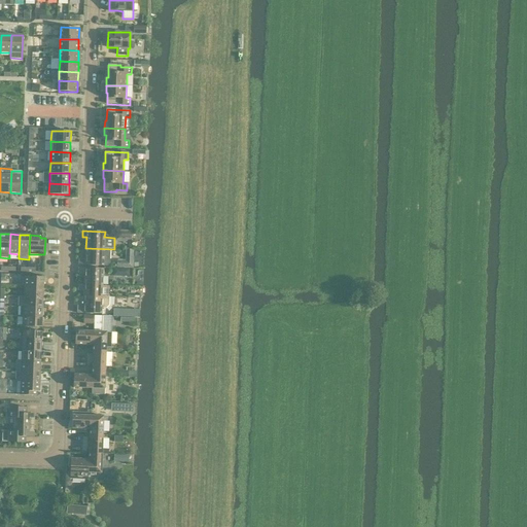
[(111,249),(85,248),(84,259),(91,259),(90,266),(107,266),(110,262),(111,249)]
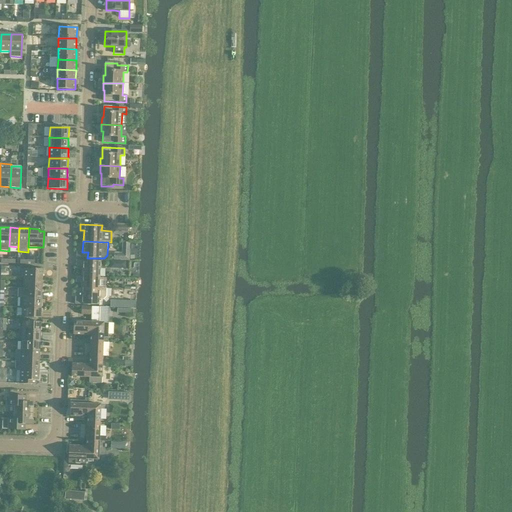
[(82,266),(82,277),(100,278),(100,261),(87,261),(87,266),(82,266)]
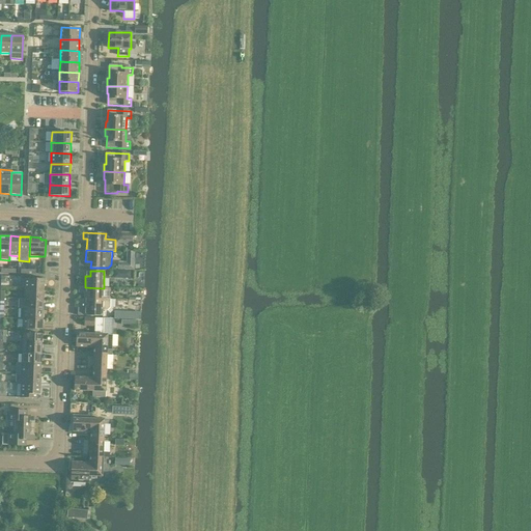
[(25,279),(24,289),(44,289),(45,279),(25,279)]
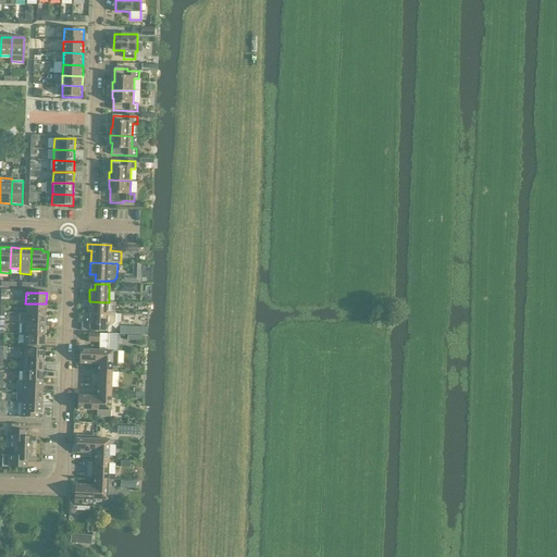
[(89,308),(88,313),(115,314),(115,313),(115,302),(109,302),(89,301),(89,302),(87,302),(87,300),(83,300),(82,307),(89,308)]
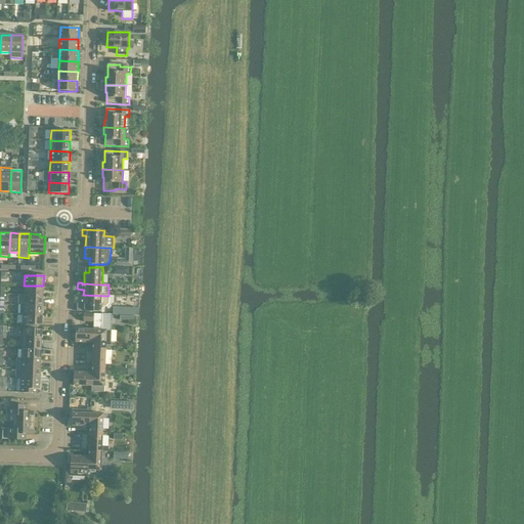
[(24,286),(24,295),(43,296),(43,286),(24,286)]
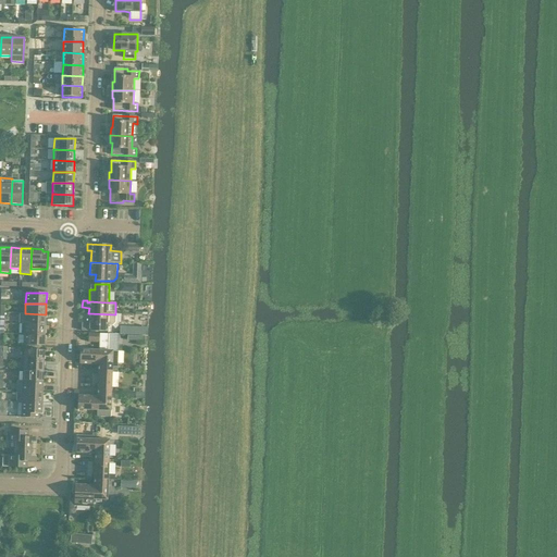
[(20,313),(20,324),(22,324),(45,325),(46,314),(25,313),(20,313)]
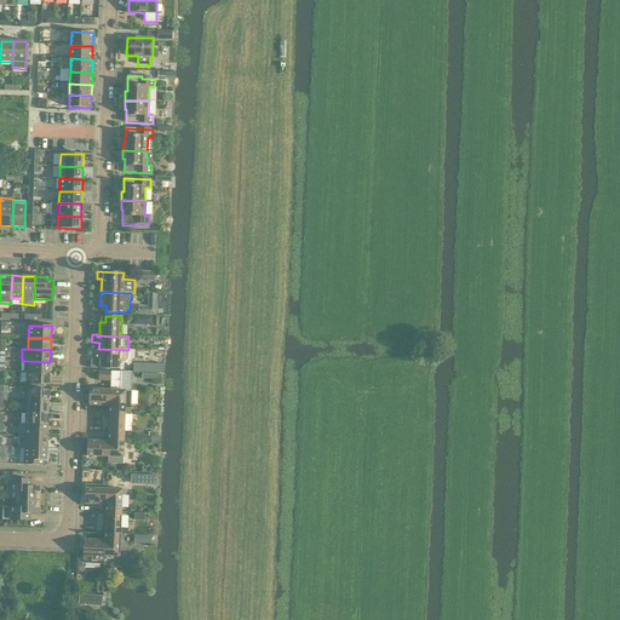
[(91,360),(91,368),(93,368),(120,369),(120,362),(125,362),(128,359),(128,350),(98,349),(98,355),(96,355),(96,360),(91,360)]
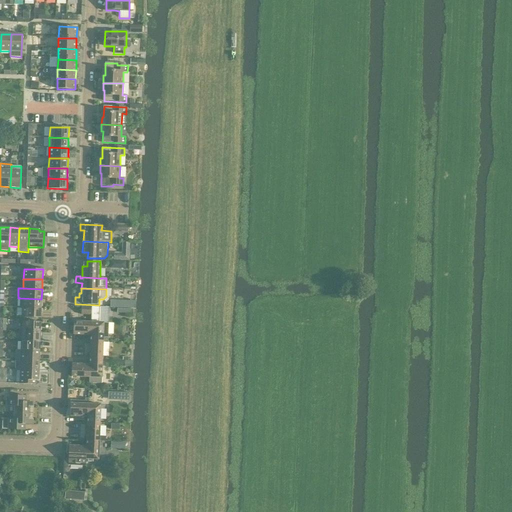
[(17,307),(19,307),(22,307),(41,308),(41,299),(20,298),(18,298),(17,307)]
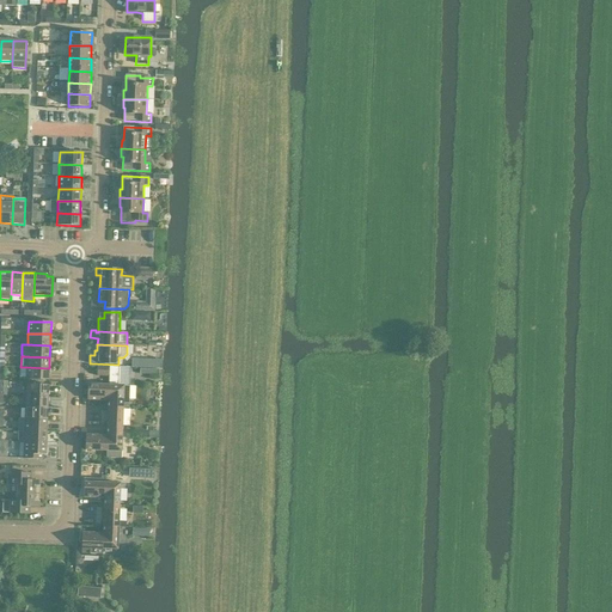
[(97,377),(109,377),(109,367),(97,366),(97,377)]
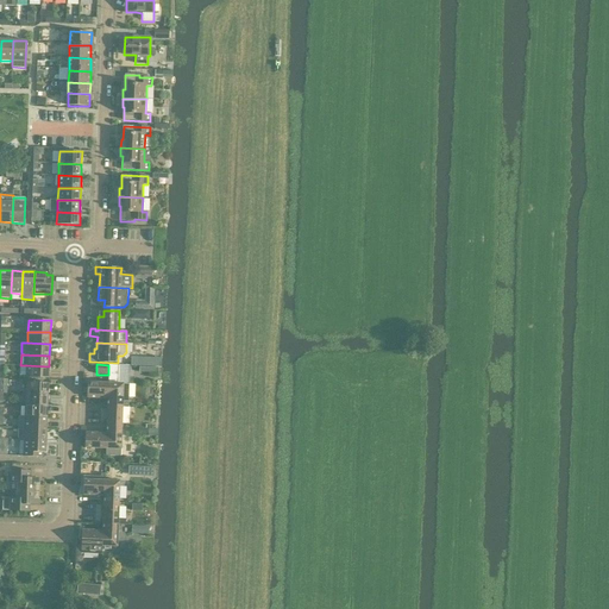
[(49,378),(49,366),(26,365),(26,377),(49,378)]
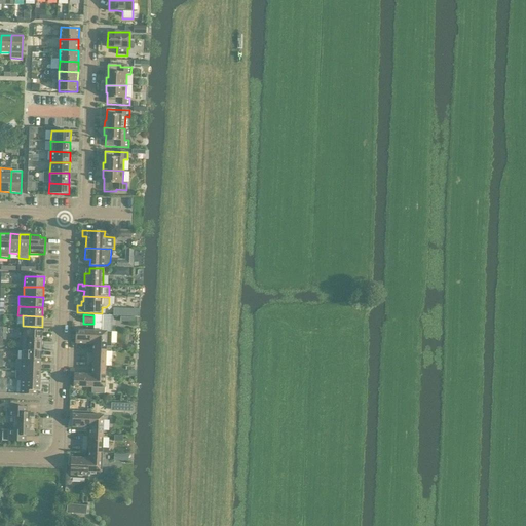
[(94,331),(92,344),(92,349),(106,350),(111,350),(112,332),(107,332),(102,332),(103,315),(94,315),(94,324),(95,324),(95,331),(94,331)]
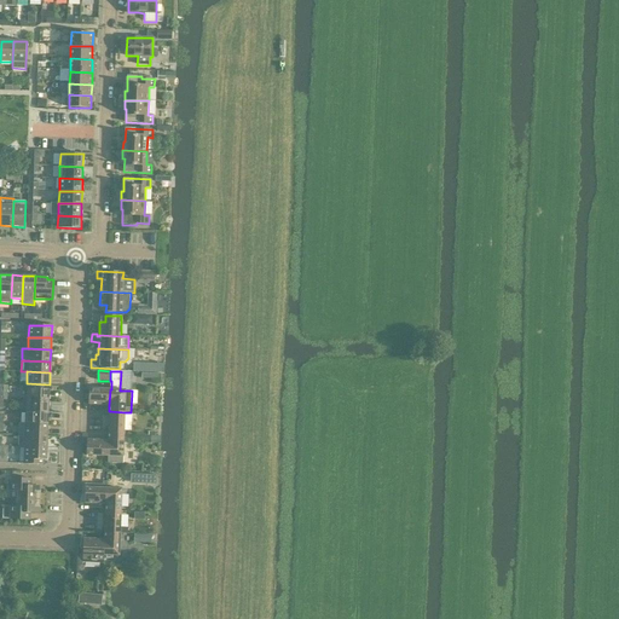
[(27,388),(27,400),(48,401),(50,389),(27,388)]
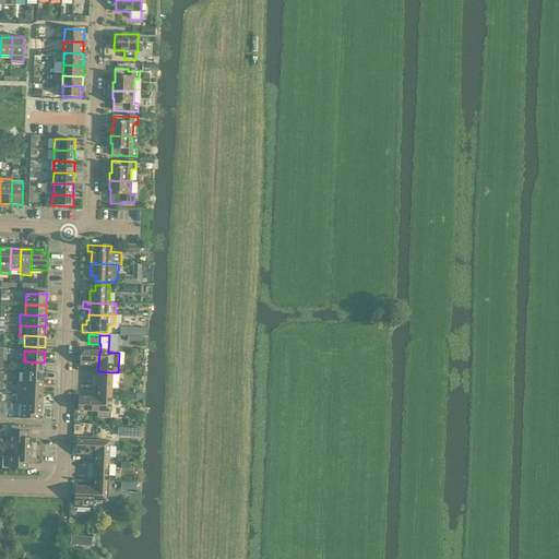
[(81,352),(81,361),(81,366),(98,366),(99,352),(81,352)]
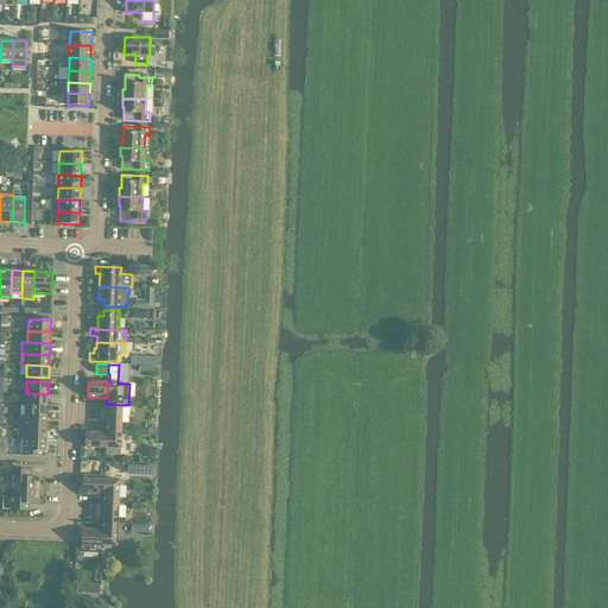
[(26,393),(25,405),(48,406),(48,394),(26,393)]
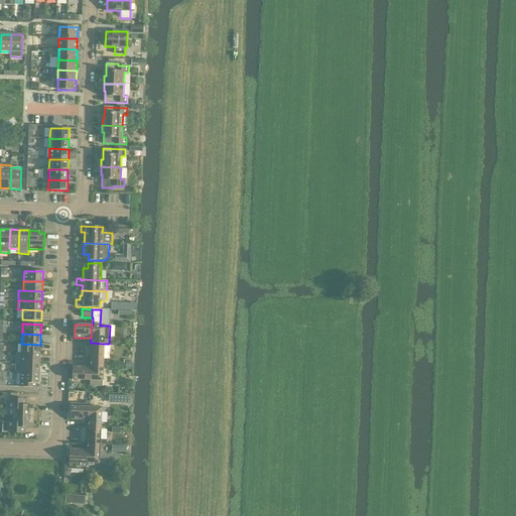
[(91,343),(91,361),(103,362),(104,344),(91,343)]
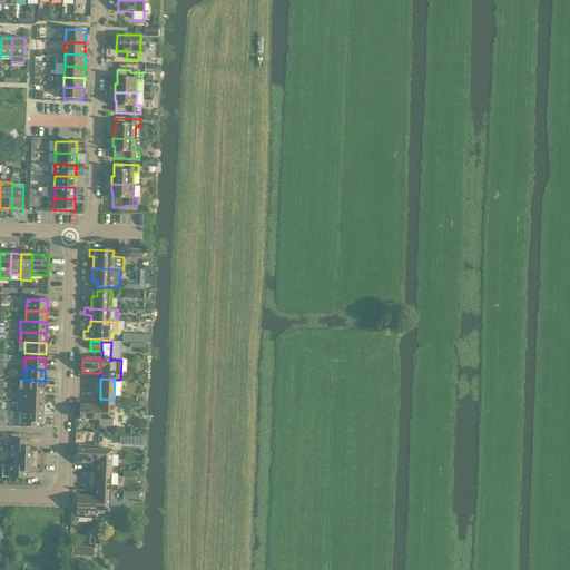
[(23,380),(23,390),(43,391),(45,381),(23,380)]
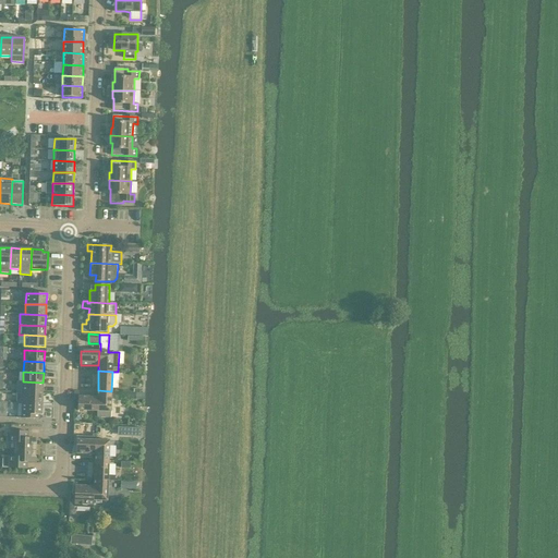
[(17,381),(17,392),(22,392),(43,393),(43,383),(23,381),(17,381)]
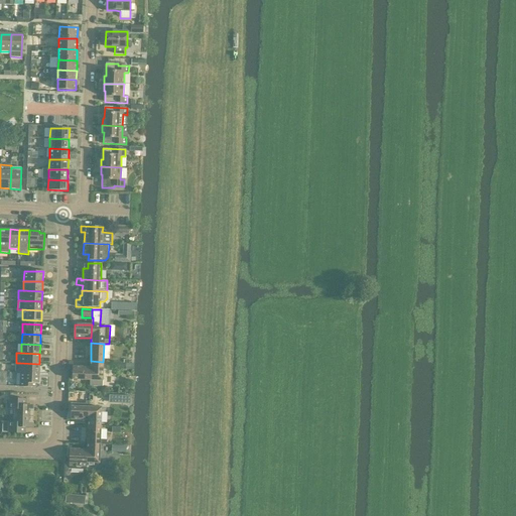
[(90,368),(90,381),(90,386),(102,386),(103,362),(91,361),(90,368)]
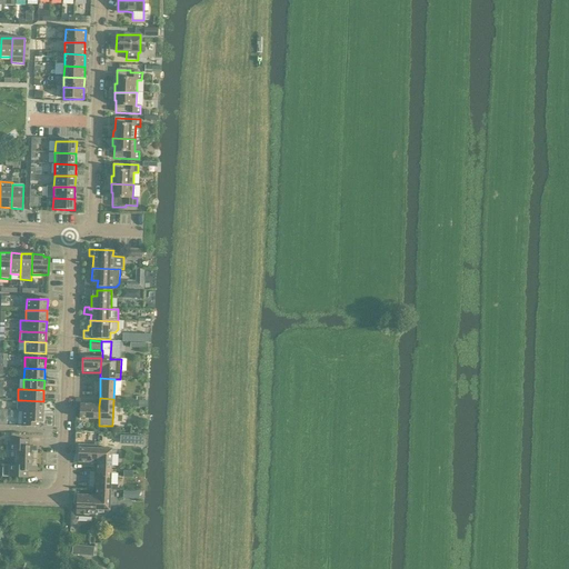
[(17,410),(22,411),(43,411),(43,401),(22,400),(18,400),(17,410)]
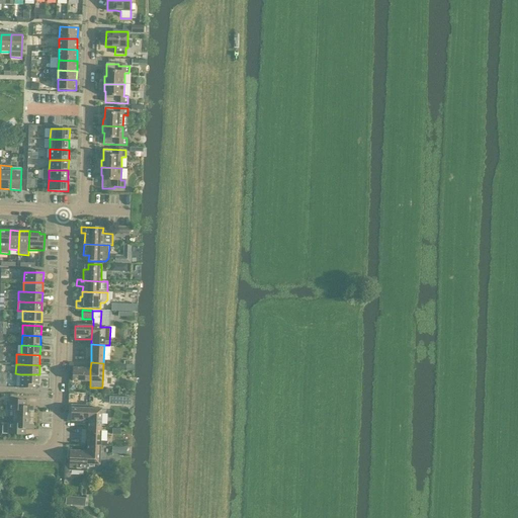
[(73,381),(90,382),(90,369),(73,368),(73,381)]
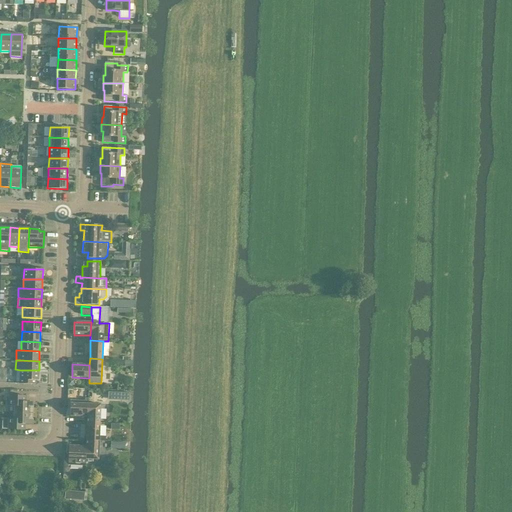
[(20,370),(20,380),(19,383),(35,384),(35,380),(38,380),(39,370),(20,370)]
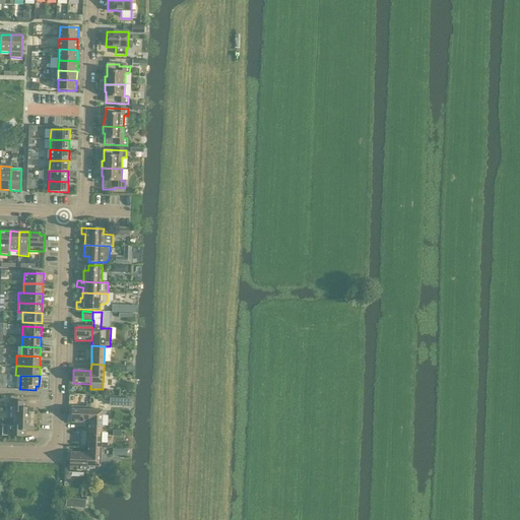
[(13,413),(13,418),(34,419),(35,408),(25,408),(26,402),(6,402),(6,412),(13,413)]
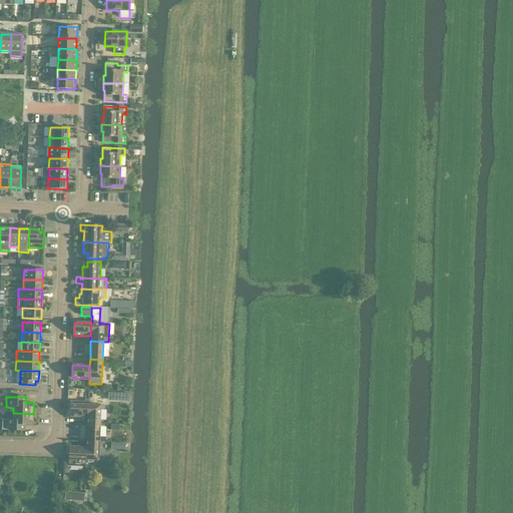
[(71,401),(70,418),(87,418),(88,406),(88,399),(85,399),(85,401),(71,401)]
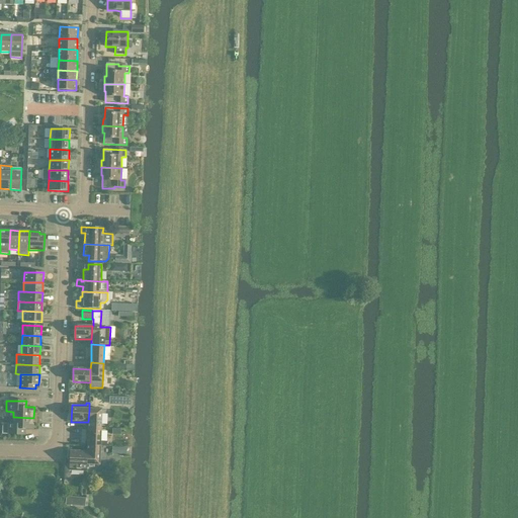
[(89,410),(88,422),(88,428),(101,429),(102,410),(89,410)]
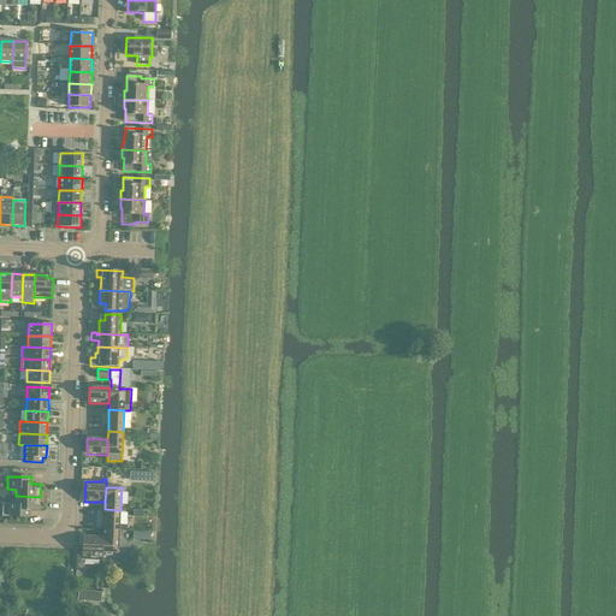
[(3,516),(22,517),(30,517),(31,510),(40,510),(40,497),(16,496),(16,504),(4,503),(3,516)]
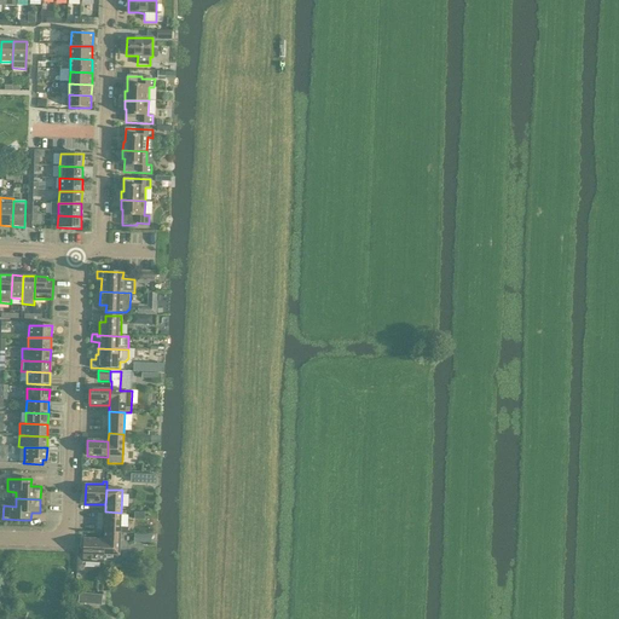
[(105,512),(104,533),(120,534),(121,513),(105,512)]
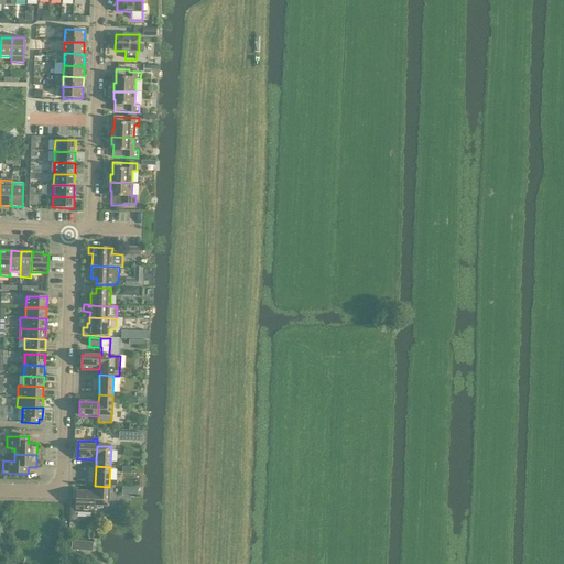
[(95,492),(95,506),(108,507),(109,487),(95,486),(95,492)]
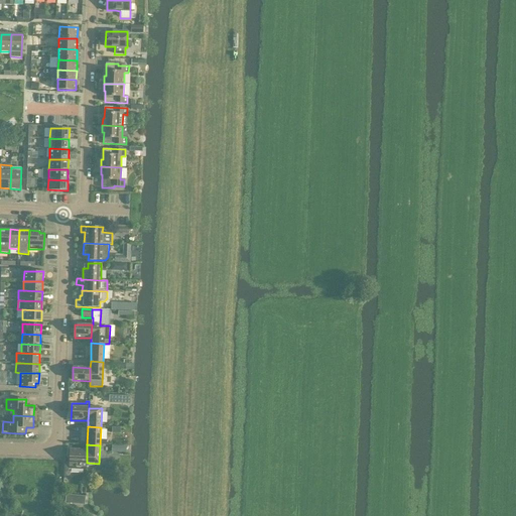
[(65,462),(65,476),(65,477),(70,477),(71,469),(87,470),(87,463),(87,450),(70,449),(70,462),(65,462)]
